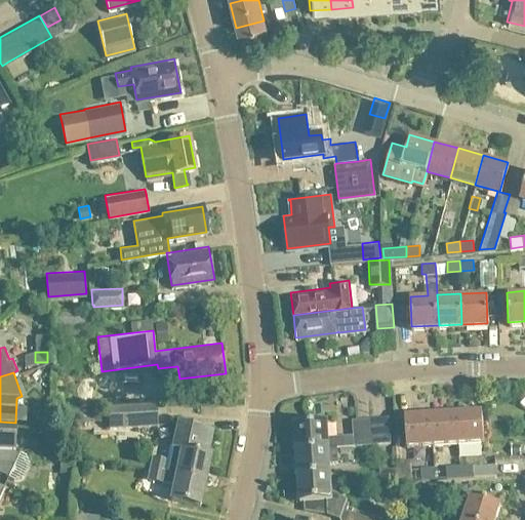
[(167,401),(119,402),(120,425),(157,424),(157,407),(167,407),(167,401)]
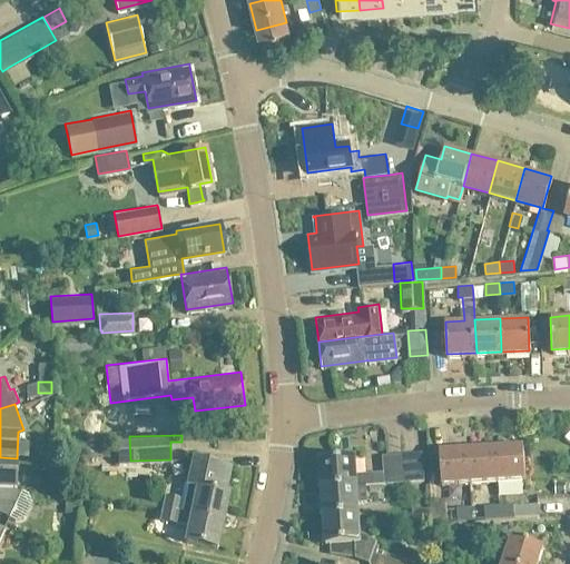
[(118,462),(130,461),(129,436),(117,437),(118,462)]
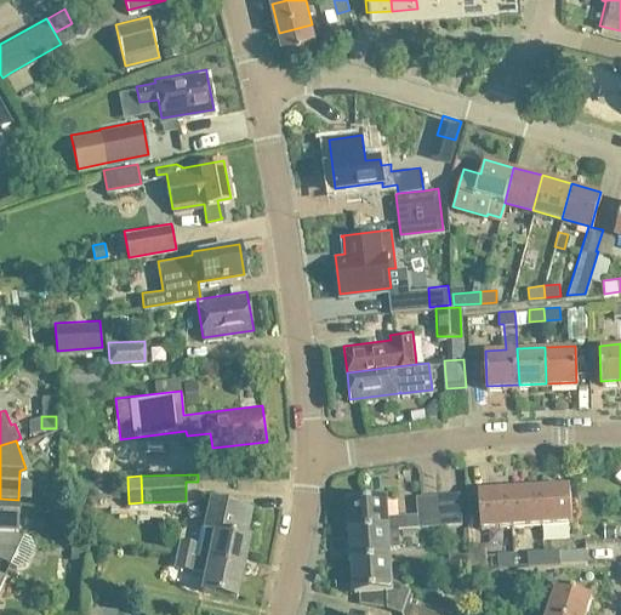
[(571,520),(569,484),(539,485),(541,523),(571,520)]
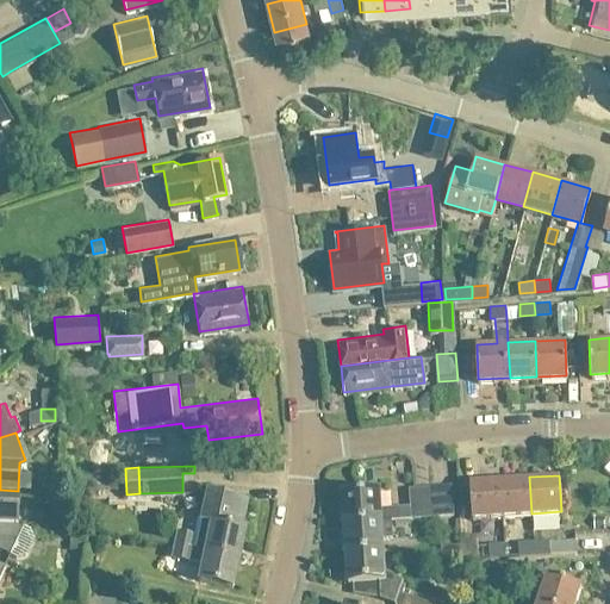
[(531,514),(529,477),(500,479),(503,515),(531,514)]
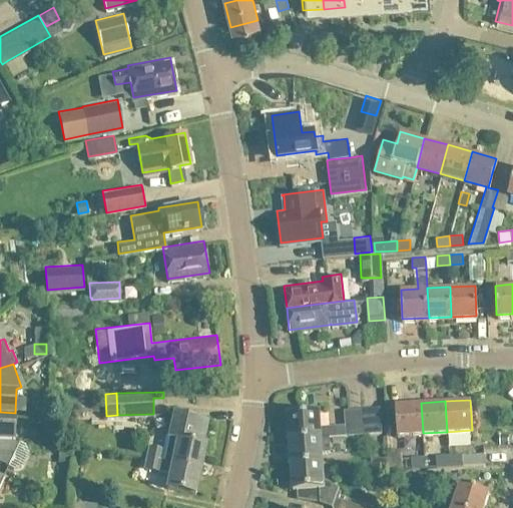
[(423,433),(421,403),(396,405),(398,435),(423,433)]
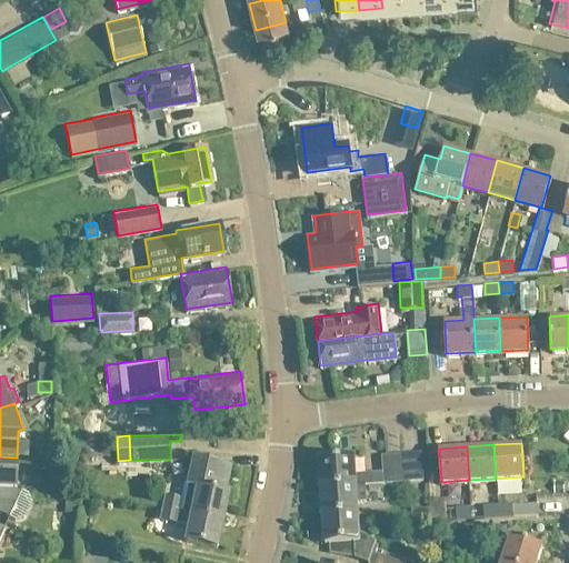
[(356,472),(355,454),(335,455),(335,450),(321,450),(321,456),(319,456),(321,485),(356,483),(366,483),(366,481),(383,480),(382,471),(356,472)]
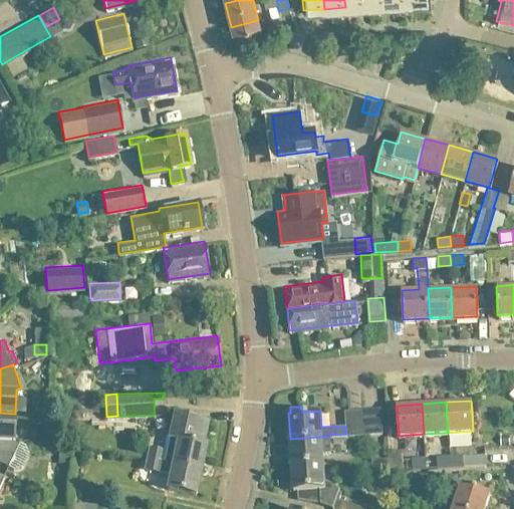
[(381,431),(380,407),(362,408),(364,432),(381,431)]
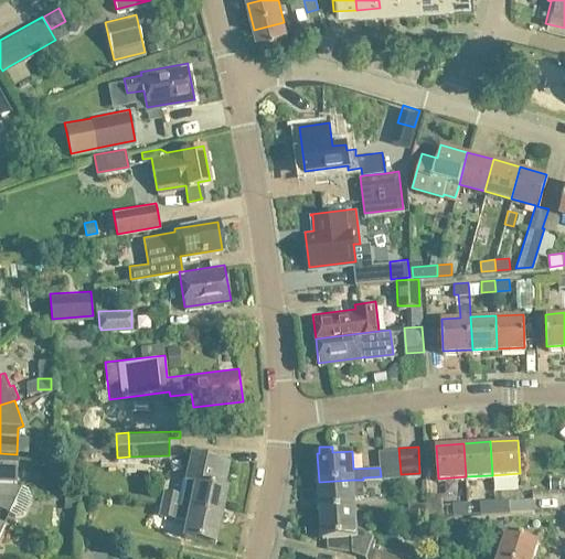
[(401,474),(398,448),(379,449),(380,468),(381,476),(401,474)]
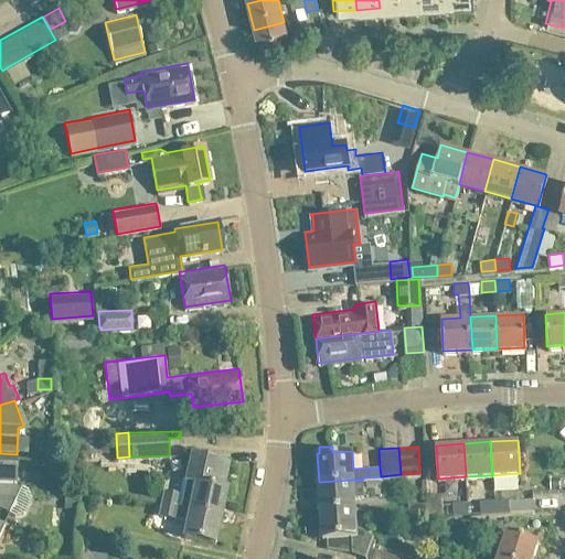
[(222,485),(227,459),(191,451),(185,477),(185,479),(195,481),(195,480),(222,485)]
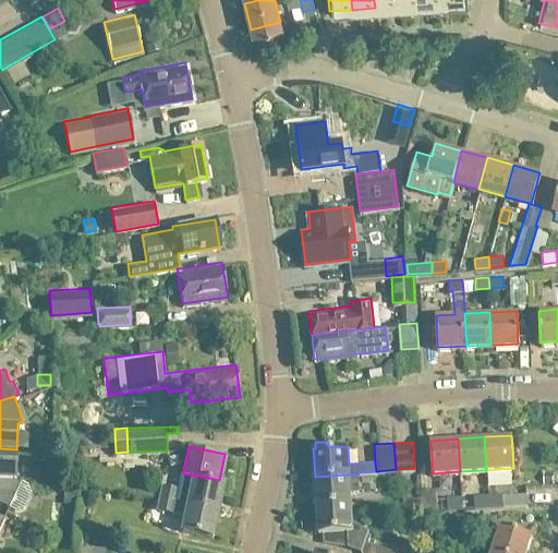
[(24,504),(31,489),(27,481),(15,476),(16,449),(0,448),(0,499),(16,507),(24,504)]
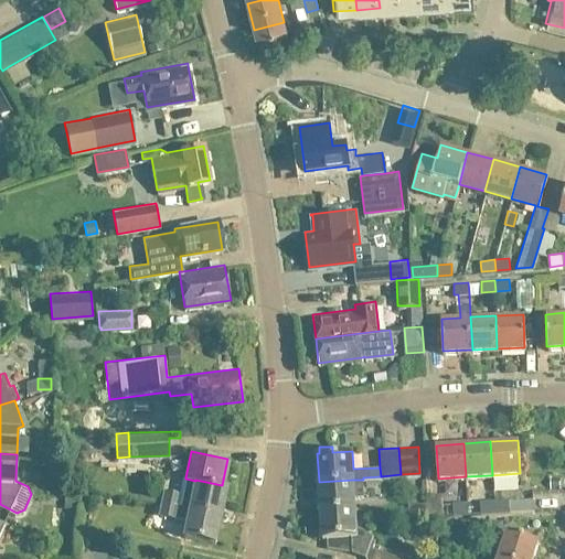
[(558,474),(550,475),(550,486),(560,485),(558,474)]
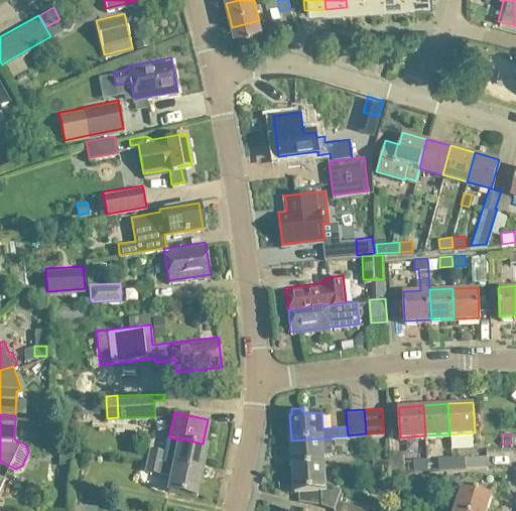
[(206,443),(203,443),(178,438),(178,439),(169,437),(169,436),(165,436),(162,450),(149,446),(147,459),(160,461),(172,463),(172,464),(201,470),(206,443)]
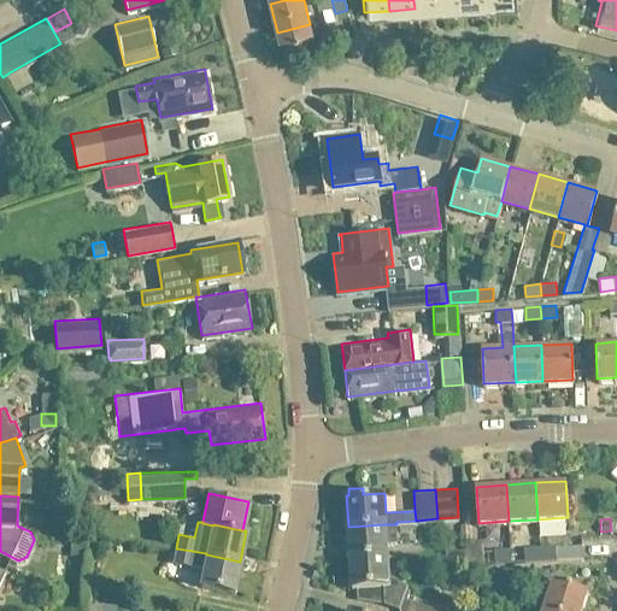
[(387,541),(397,540),(397,524),(386,524),(348,527),(350,557),(388,554),(387,541)]
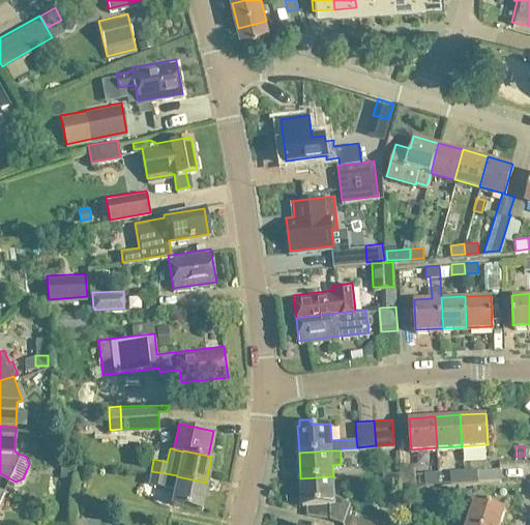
[(415,487),(413,462),(401,463),(402,488),(415,487)]
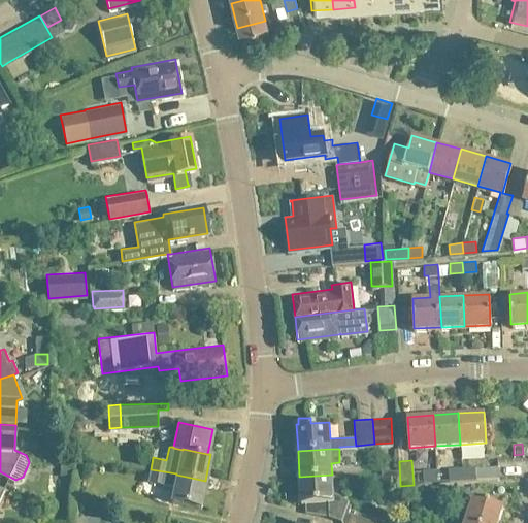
[(450,478),(463,478),(462,466),(449,467),(450,478)]
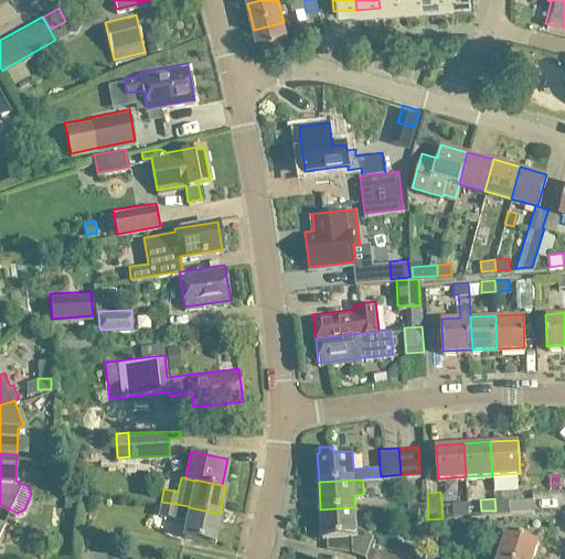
[(509,509),(509,498),(494,498),(496,511),(509,509)]
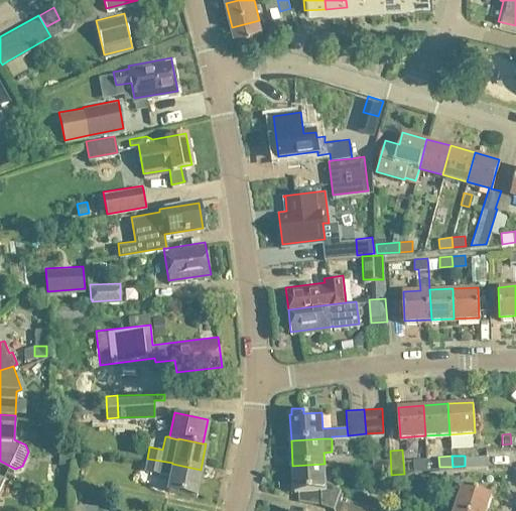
[(427,468),(426,458),(413,459),(414,469),(427,468)]
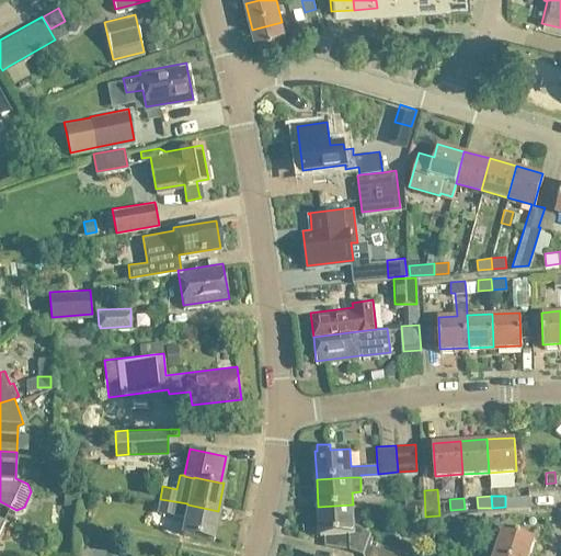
[(213,537),(218,511),(187,505),(187,503),(174,501),(160,499),(158,509),(185,515),(182,531),(213,537)]
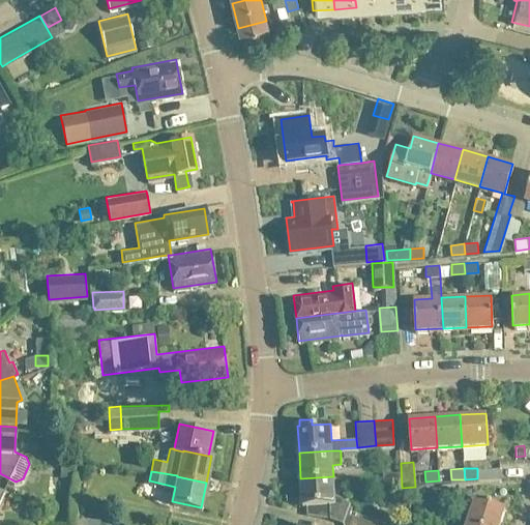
[(300,478),(302,503),(329,501),(329,516),(329,517),(347,521),(345,524),(378,524),(379,522),(347,511),(350,503),(334,492),(333,476),(300,478)]
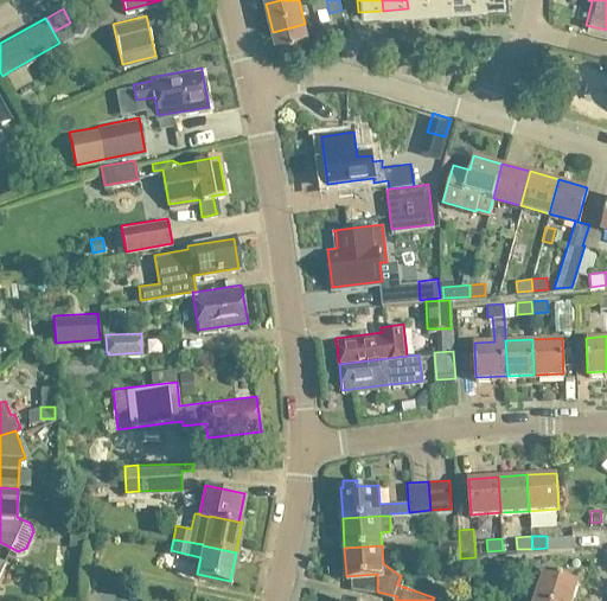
[(540,556),(528,557),(528,571),(534,571),(540,567),(540,556)]
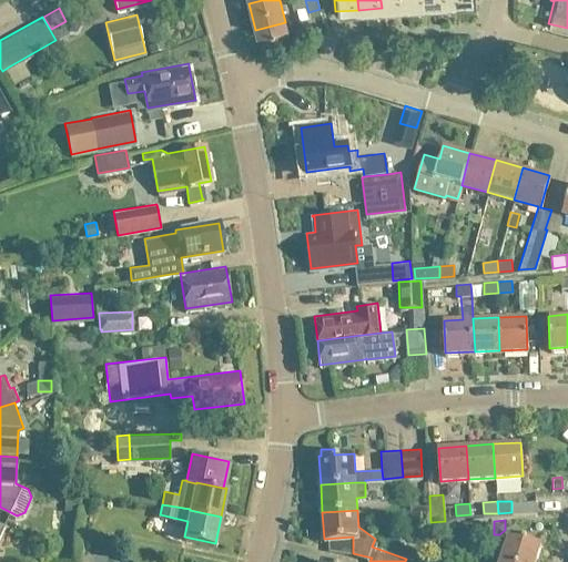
[(449,527),(445,540),(455,543),(459,530),(449,527)]
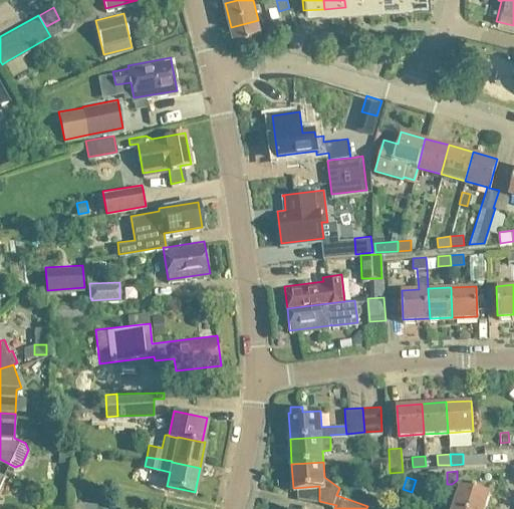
[(464,508),(483,508),(489,490),(461,481),(453,505),(464,508)]
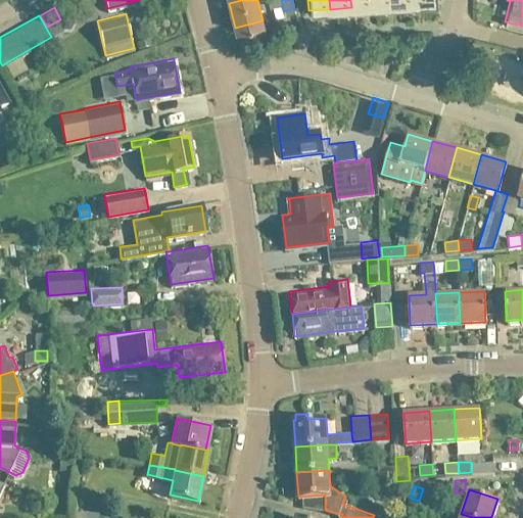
[(415,514),(419,501),(410,498),(406,511),(415,514)]
